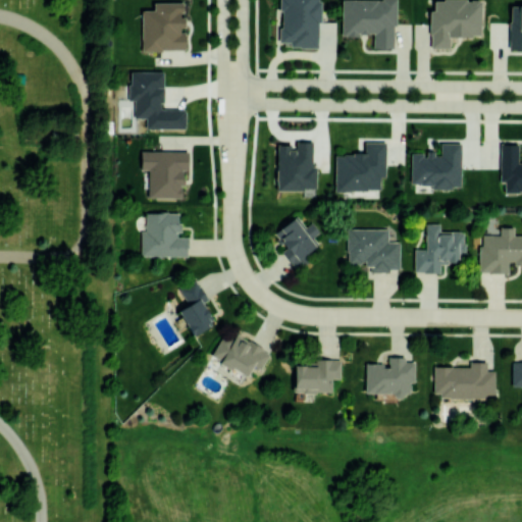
[(318,47),(318,0),(278,0),(278,42),(289,42),(289,47),(318,47)]
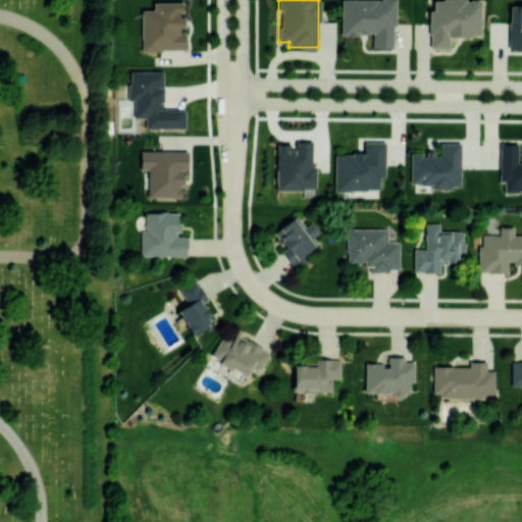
[(395,47),(394,0),(340,0),(341,35),(372,35),(372,48),(395,47)]
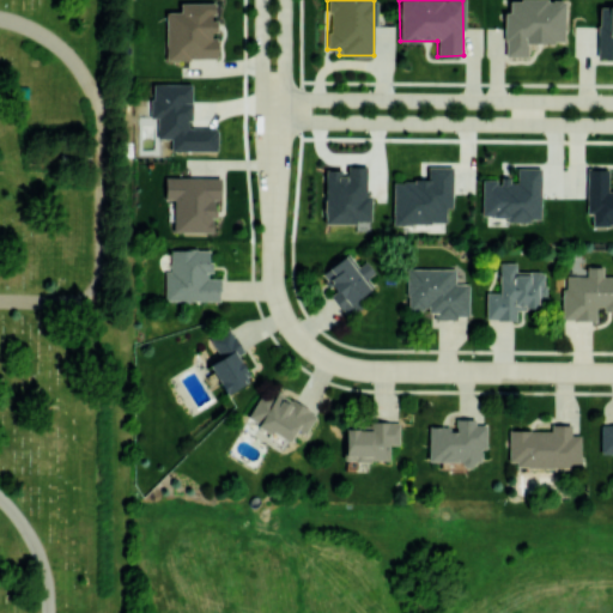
[(504,56),(527,55),(527,42),(564,42),(563,0),(508,0),(509,11),(503,12),(504,56)]
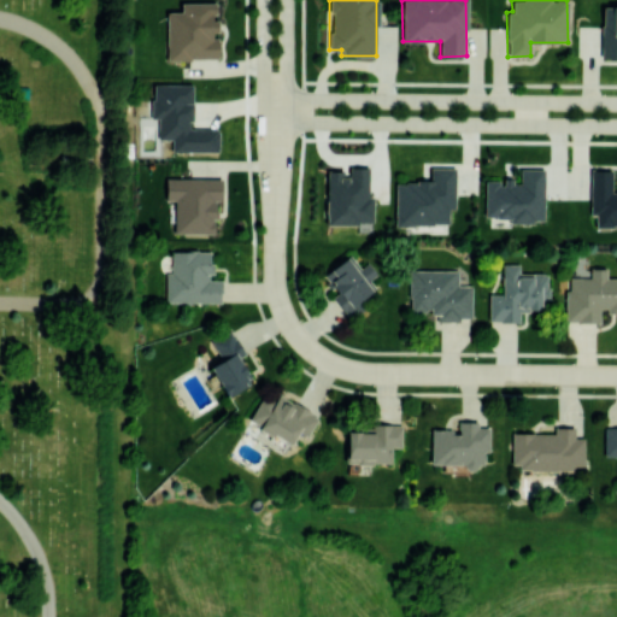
[(217,59),(218,37),(213,37),(213,3),(181,3),(181,12),(166,11),(166,59),(217,59)]
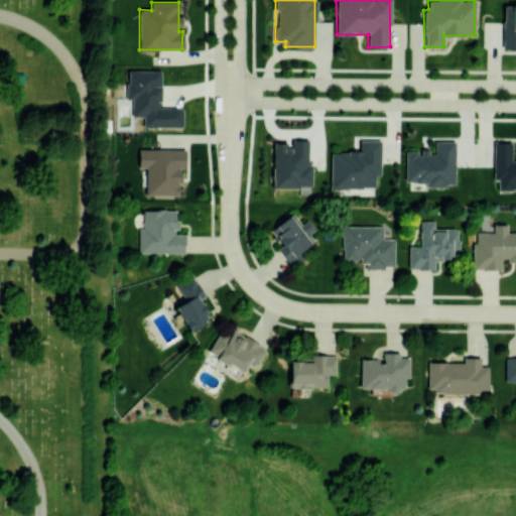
[(503,48),(515,47),(515,5),(503,6),(503,48)]
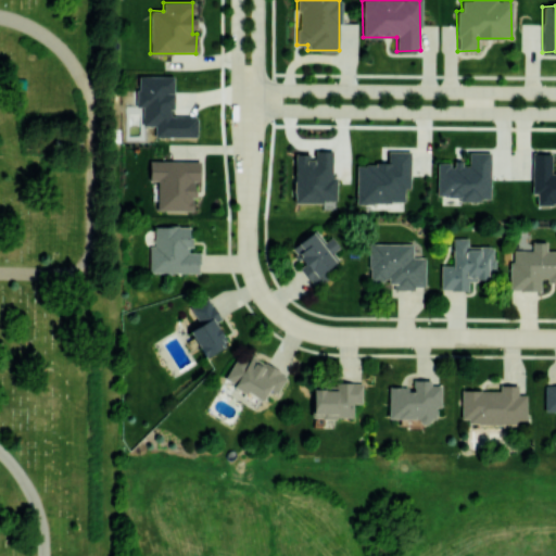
[(173,76),(136,76),(136,106),(142,106),(142,125),(153,125),(153,137),(197,137),(197,116),(173,116),(173,76)]
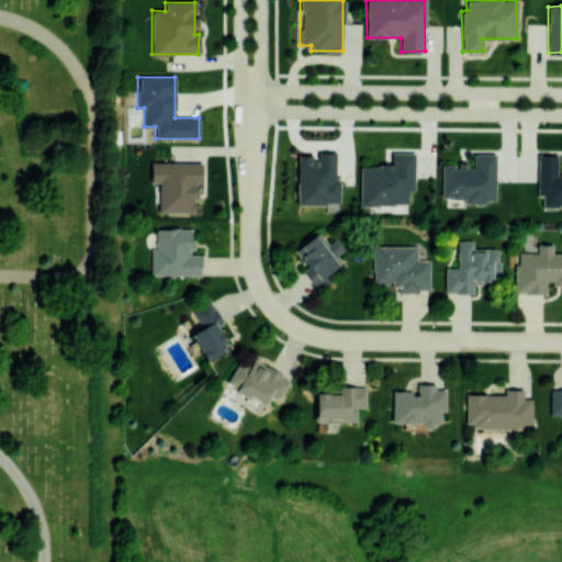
[(339,204),(340,178),(335,178),(336,150),(317,150),(317,155),(298,155),(296,204),(339,204)]
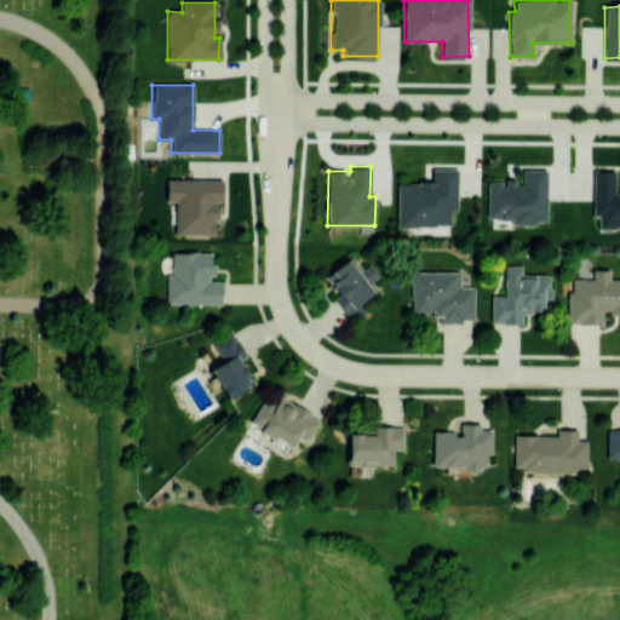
[(452,225),(452,211),(457,211),(457,168),(432,168),(432,182),(397,182),(397,225),(452,225)]
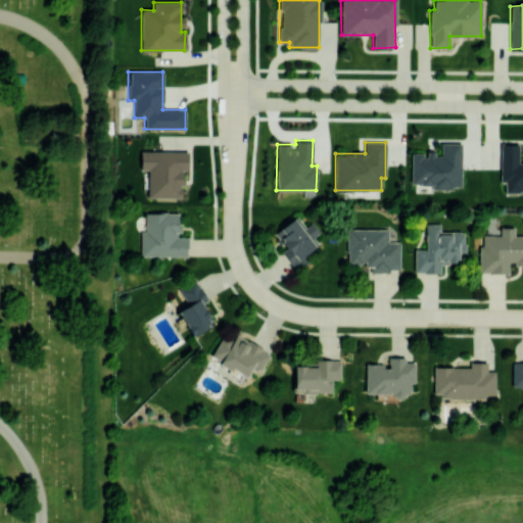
[(461,143),(441,143),(441,153),(425,153),(425,152),(411,152),(411,184),(431,184),(431,188),(461,189),(461,143)]
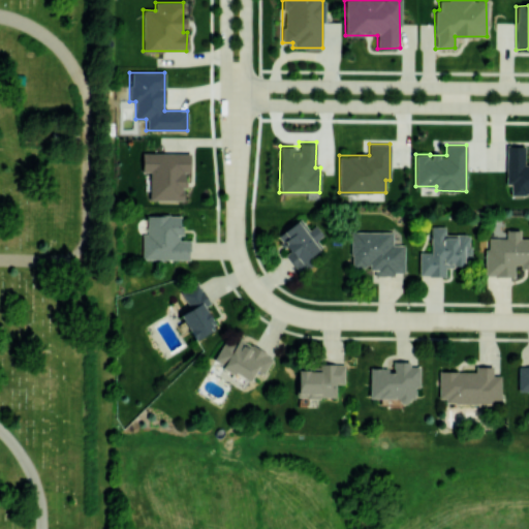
[(528,158),(526,159),(526,146),(506,146),(505,185),(510,185),(510,193),(528,193),(528,158)]
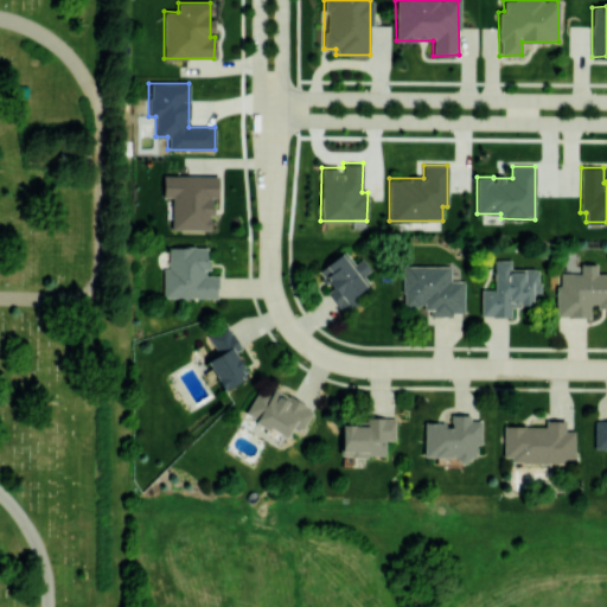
[(217,176),(161,176),(163,197),(171,197),(171,230),(211,230),(211,197),(217,197),(217,176)]
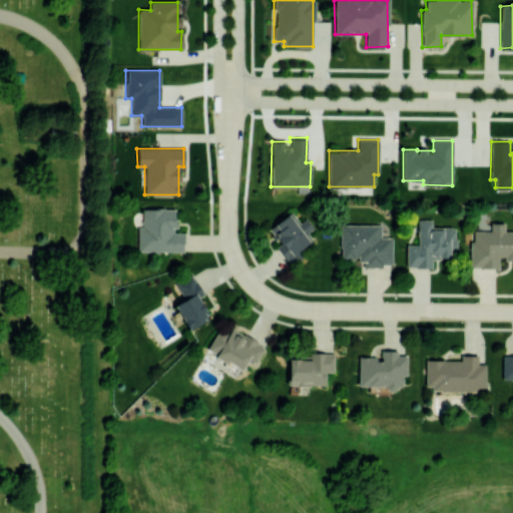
[(183,251),(183,232),(175,232),(175,208),(142,207),(142,228),(136,228),(136,250),(183,251)]
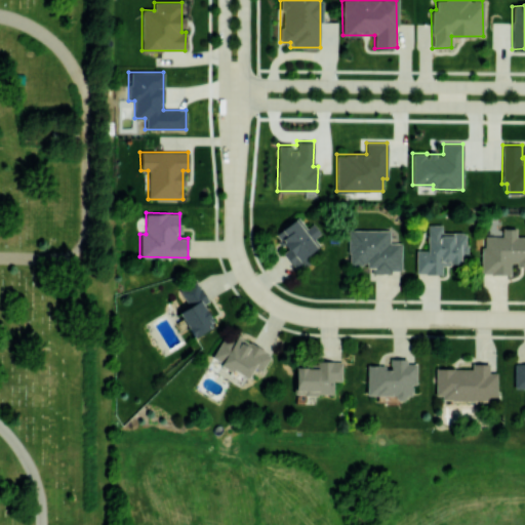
[(275,233),(287,250),(283,252),(296,271),(315,258),(310,251),(319,245),(314,238),(320,233),(313,223),(306,228),(298,216),(275,233)]
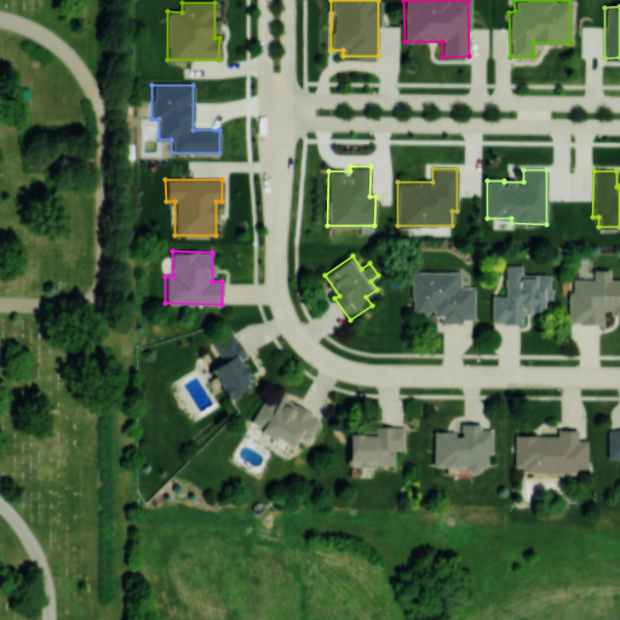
[(491,323),(522,323),(522,311),(551,311),(551,274),(522,274),(522,265),(504,264),(504,296),(491,296),(491,323)]
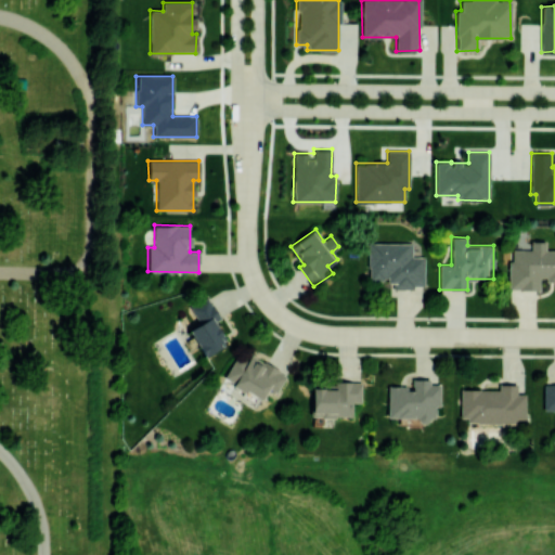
[(554,249),(545,249),(545,241),(531,241),(531,249),(510,249),(510,289),(541,291),(541,281),(554,281),(554,249)]
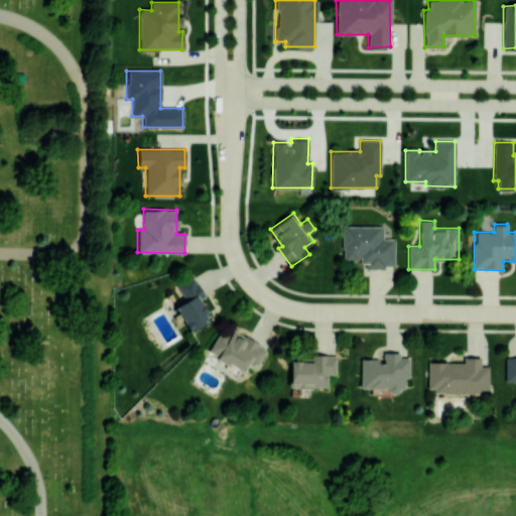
[(394,268),(394,238),(383,238),(383,226),(342,225),(342,260),(365,260),(365,268),(394,268)]
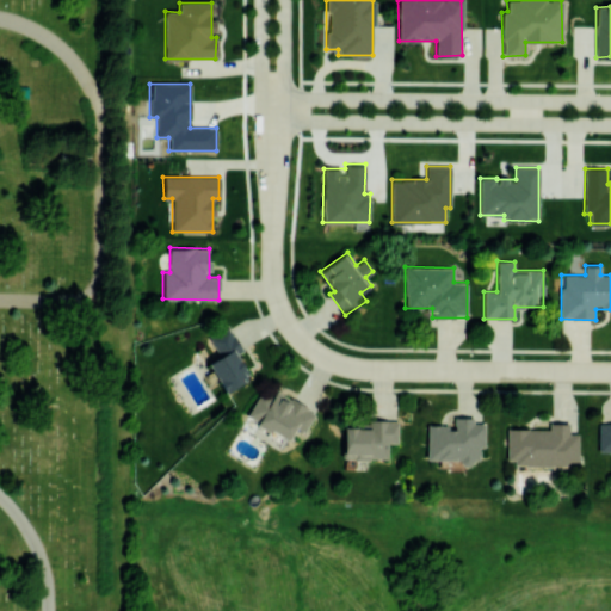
[(224,393),(247,381),(242,370),(246,368),(239,355),(242,353),(229,326),(208,337),(218,357),(208,363),(224,393)]
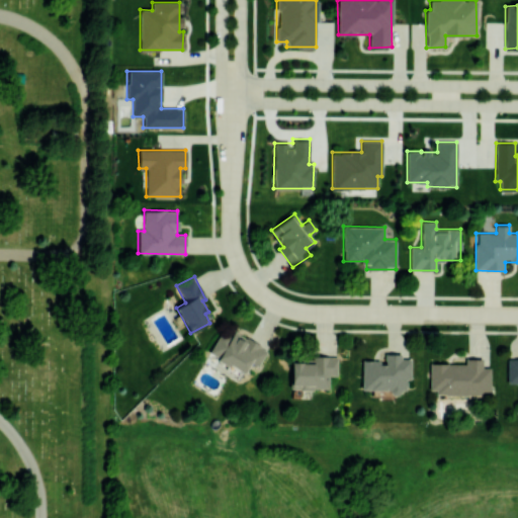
[(208,355),(245,372),(249,364),(258,367),(267,348),(233,332),(231,336),(220,331),(208,355)]
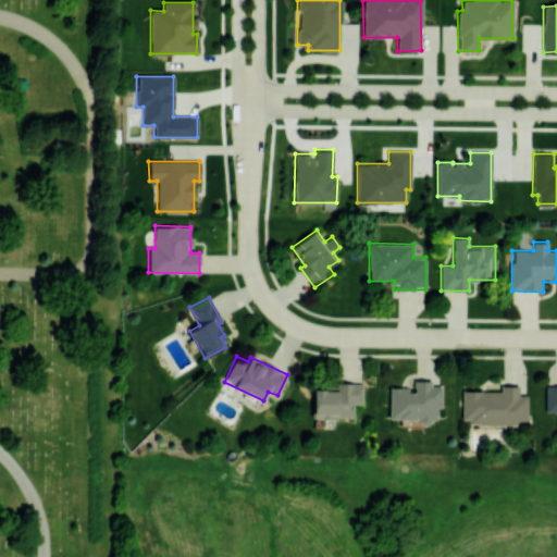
[(388,420),(436,421),(436,408),(442,408),(442,385),(432,385),(432,381),(413,380),(413,387),(390,387),(388,420)]
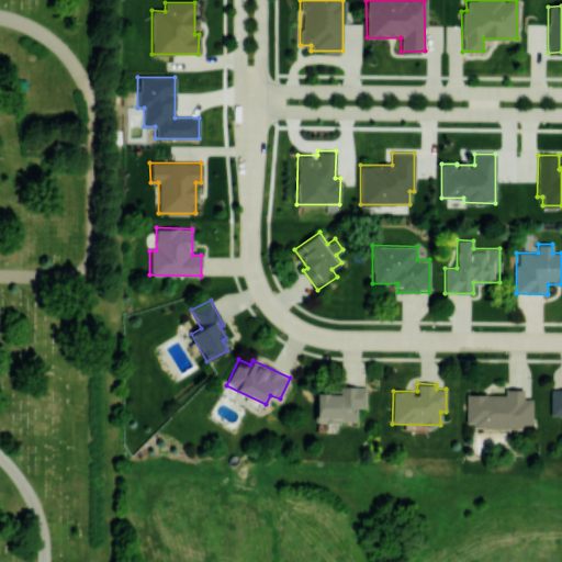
[(366,407),(366,389),(316,388),(315,422),(357,423),(357,407),(366,407)]
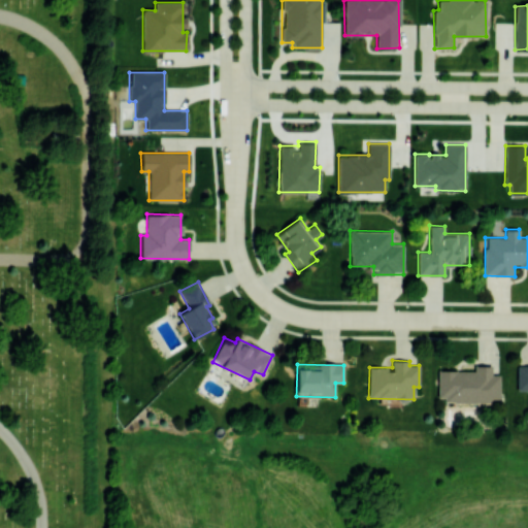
[(437,370),(437,401),(499,401),(499,373),(491,373),(492,365),(474,365),(474,370),(437,370)]
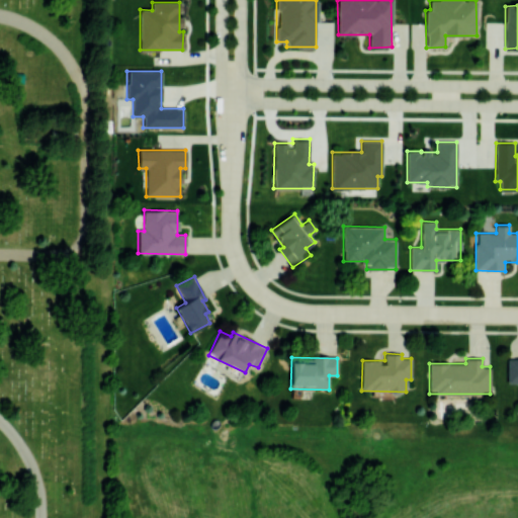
[(517,358),(507,358),(507,383),(517,382),(517,358)]
